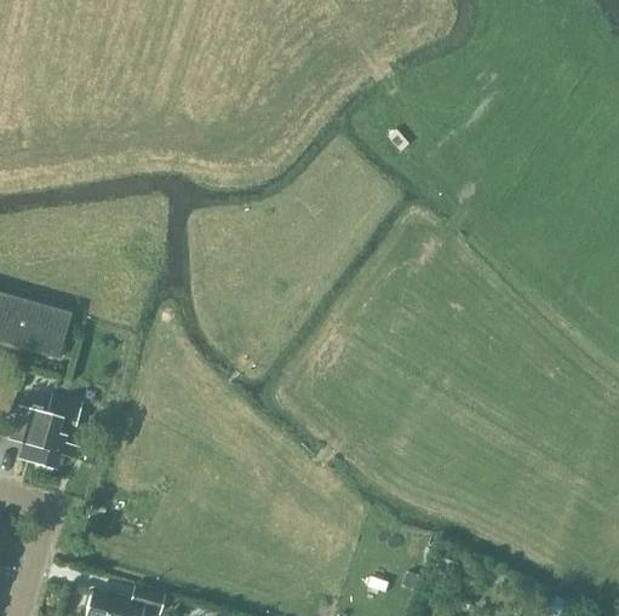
[(0,341),(61,360),(74,314),(0,292),(0,341)]
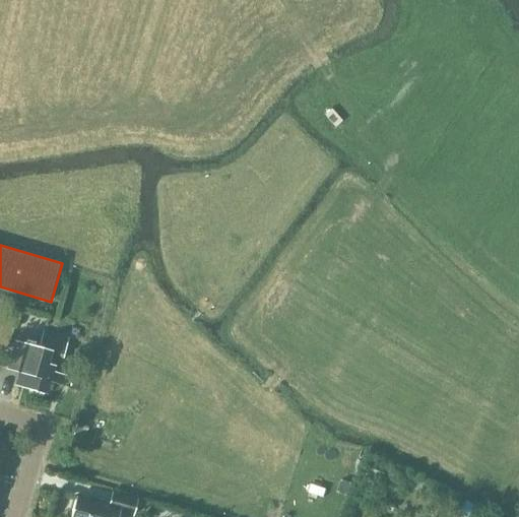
[(63,353),(68,335),(44,328),(39,344),(15,338),(8,361),(19,364),(14,383),(45,392),(49,379),(62,382),(65,372),(56,370),(58,364),(47,361),(50,350),(63,353)]
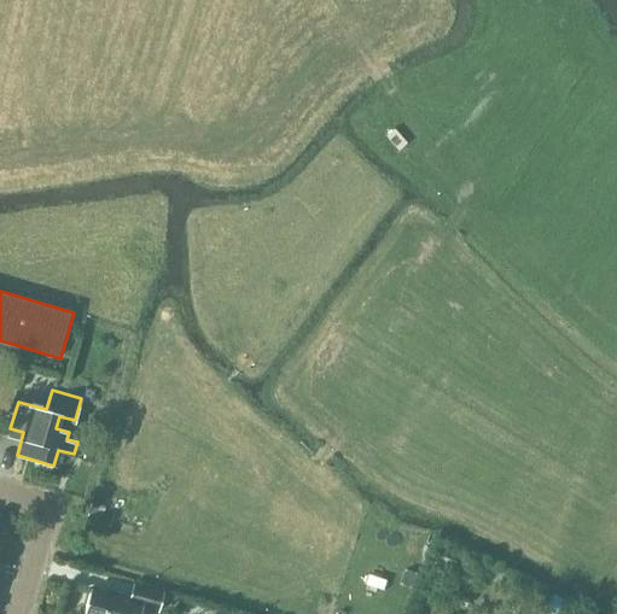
[(490,566),(484,579),(505,589),(511,576),(490,566)]
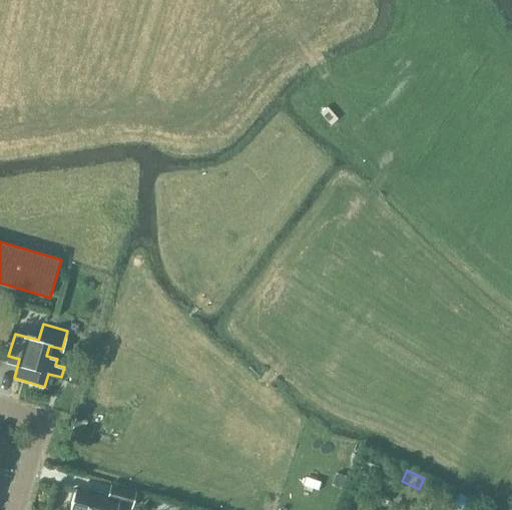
[(132,508),(136,493),(113,486),(109,498),(77,489),(71,509),(117,509),(119,504),(132,508)]
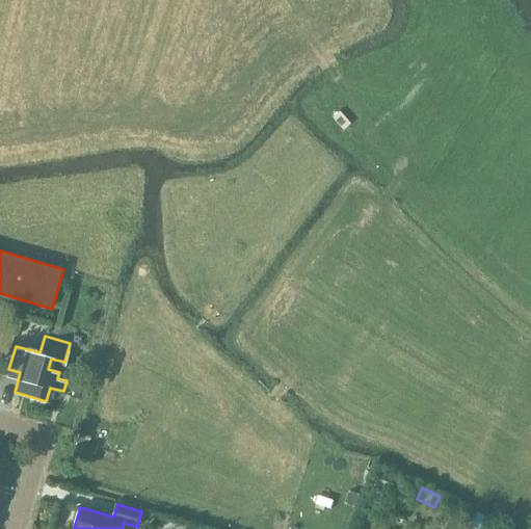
[(481,528),(488,518),(478,510),(471,523),(481,528)]
